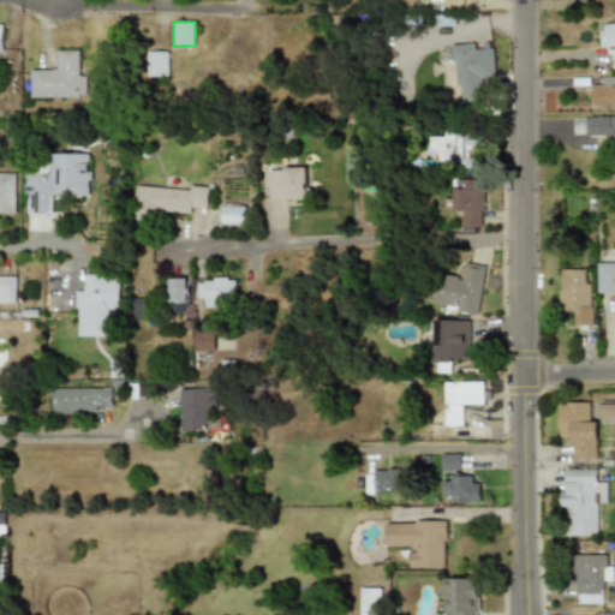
[(614,47),(614,23),(603,23),(603,47),(614,47)]
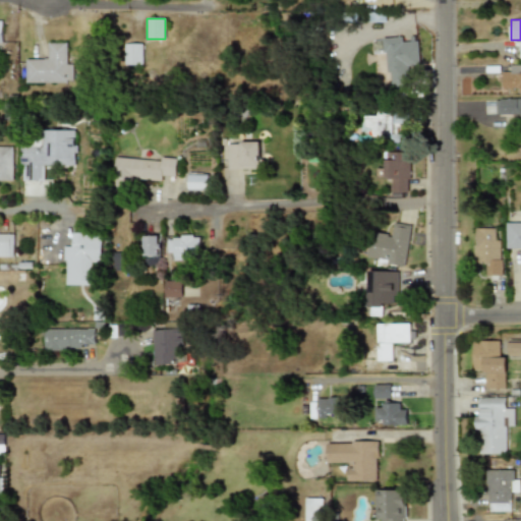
[(417,43),(401,44),(401,37),(382,39),(385,74),(420,71),(417,43)]
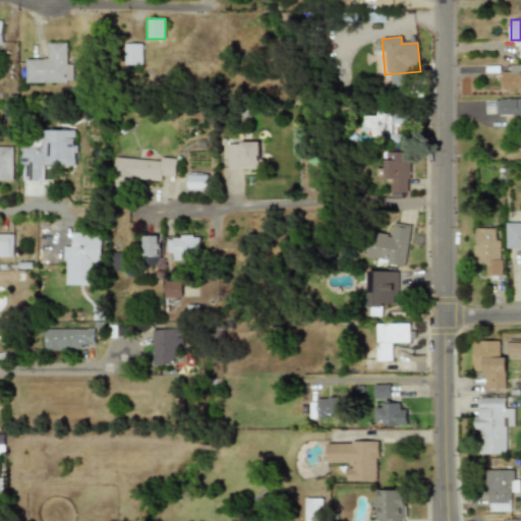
[(70,82),(70,42),(47,42),(47,59),(25,60),(25,82),(70,82)]
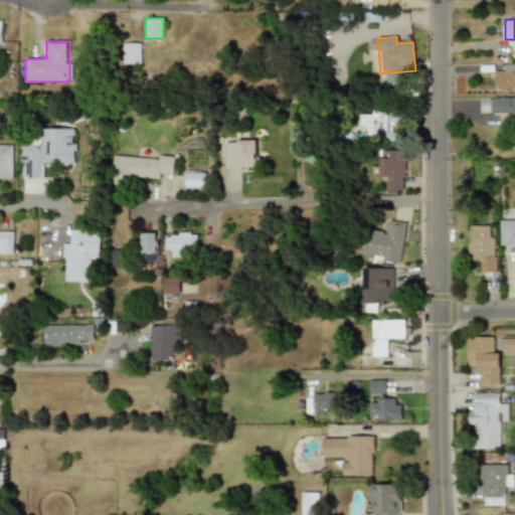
[(141,42),(125,42),(125,63),(141,63),(141,42)]
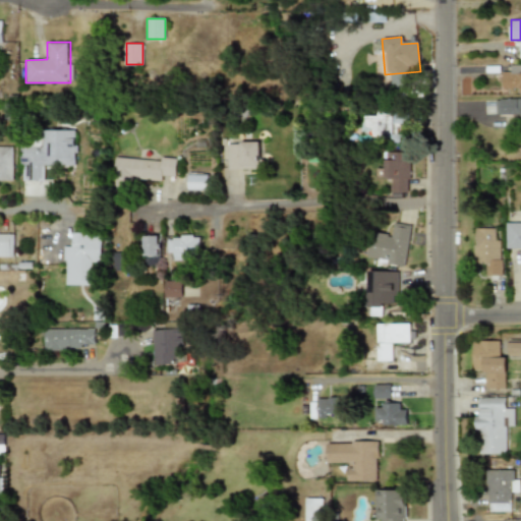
[(520,92),(520,64),(509,65),(509,70),(501,70),(502,93),(520,92)]
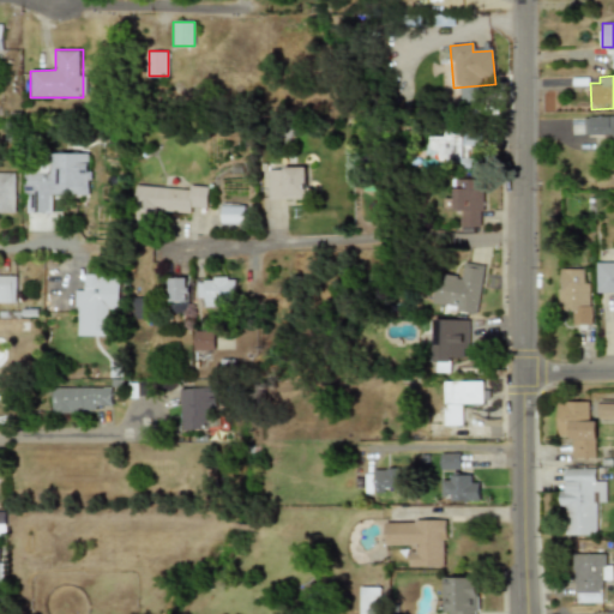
[(613,145),(613,116),(583,116),(583,134),(603,134),(603,145),(613,145)]
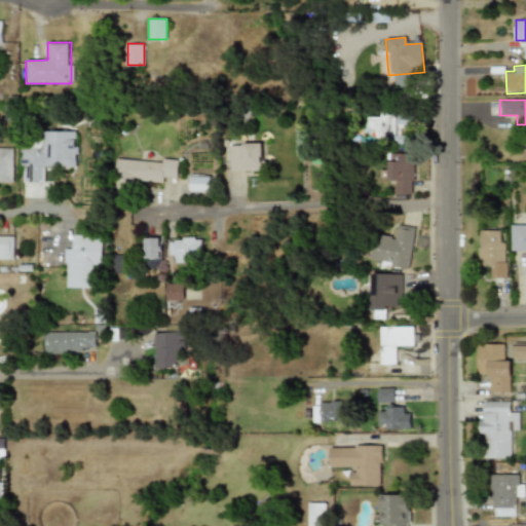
[(401,125),(412,125),(412,113),(370,113),(370,138),(401,138),(401,125)]
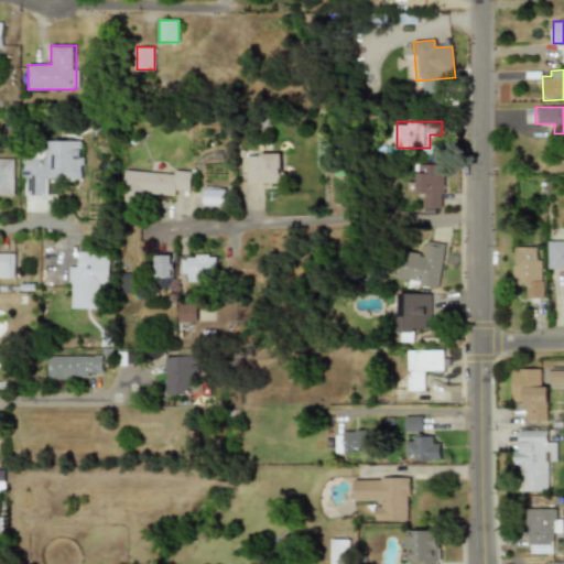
[(82,140),(45,140),(45,152),(22,152),(22,196),(47,196),(47,176),(82,176),(82,140)]
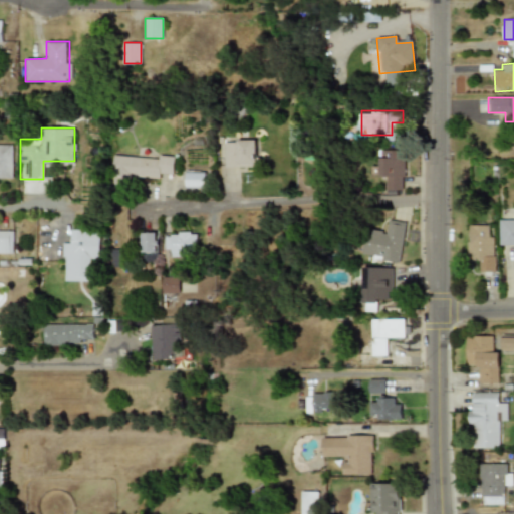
[(224,167),(259,167),(259,140),(224,140),(224,167)]
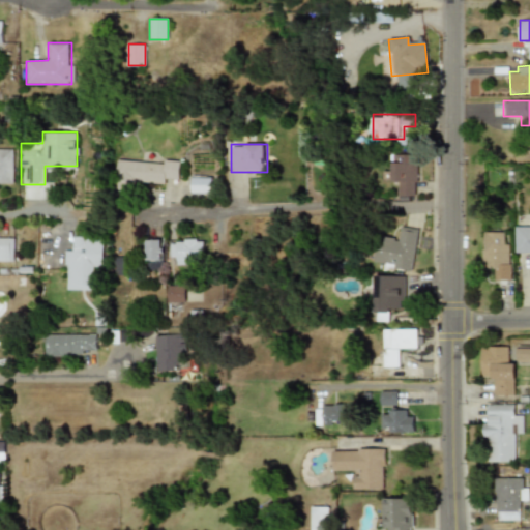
[(0,183),(12,183),(12,148),(0,148),(0,183)]
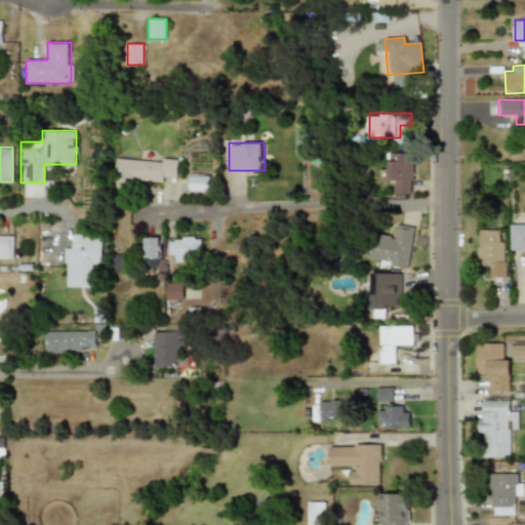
[(387,184),(395,184),(395,194),(413,194),(413,153),(388,153),(387,184)]
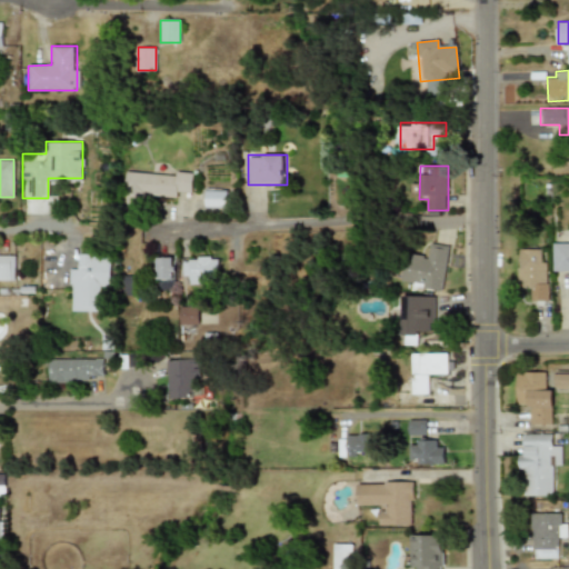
[(146,195),(191,197),(192,172),(125,169),(122,206),(145,207),(146,195)]
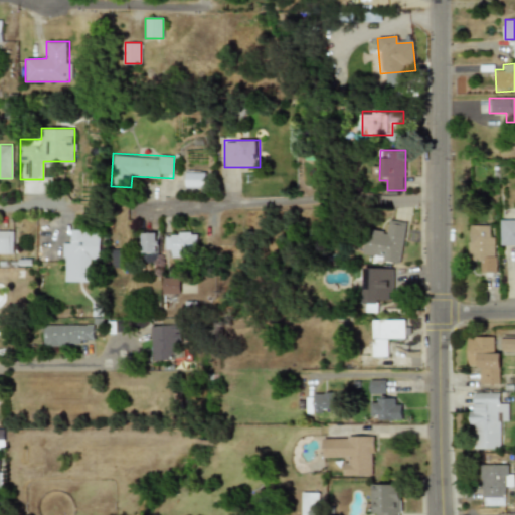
[(204,189),(204,171),(185,171),(185,189),(204,189)]
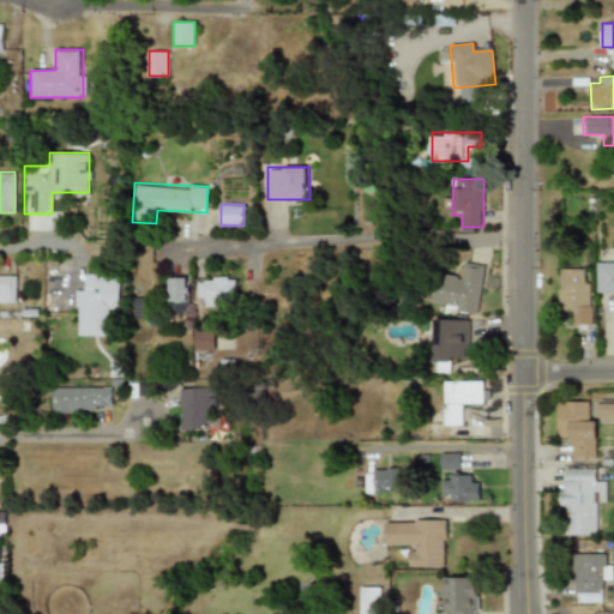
[(613,247),(611,247),(611,259),(597,259),(597,289),(611,289),(611,314),(613,314),(613,247)]
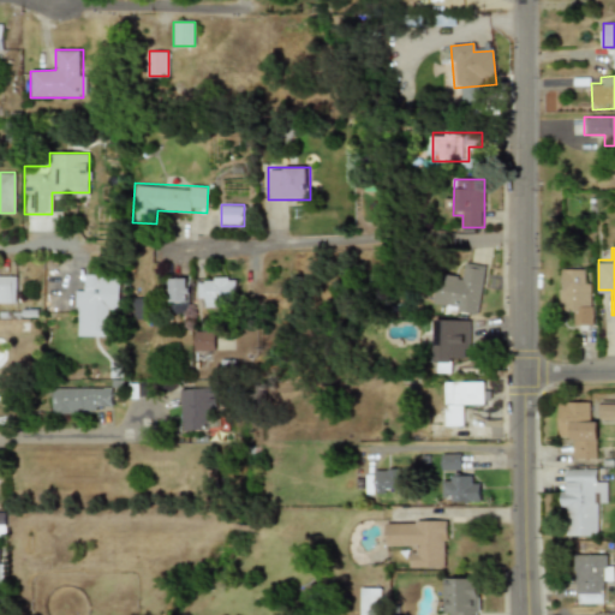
[(458,276),(439,273),(433,308),(478,314),(485,264),(460,261),(458,276)]
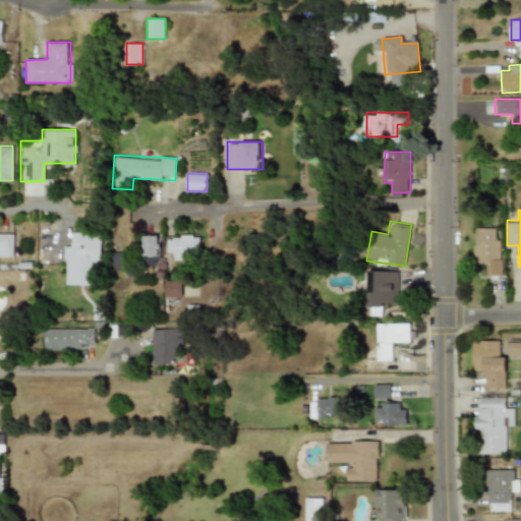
[(473,266),(483,266),(483,276),(501,276),(501,228),(473,228),(473,266)]
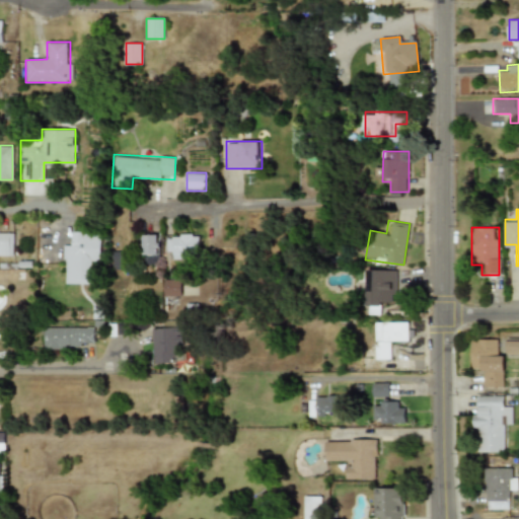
[(101,262),(101,231),(73,232),(73,242),(63,242),(63,284),(90,284),(90,262),(101,262)]
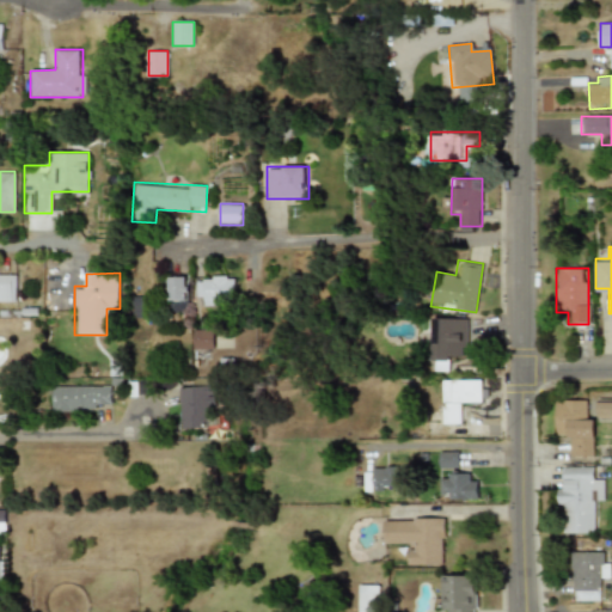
[(16,274),(0,274),(0,303),(16,303),(16,274)]
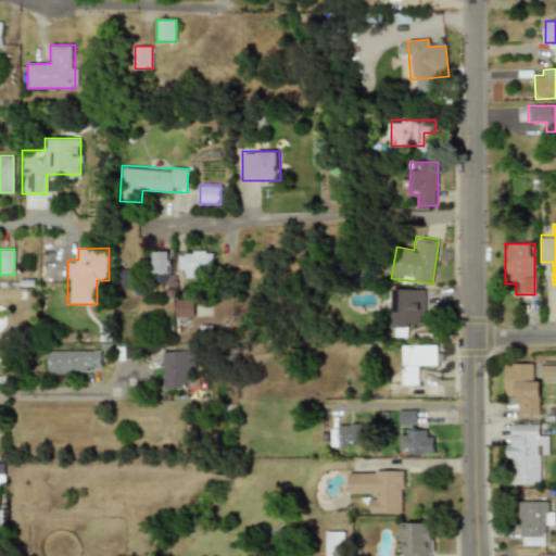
[(171,250),(152,250),(152,282),(171,282),(171,250)]
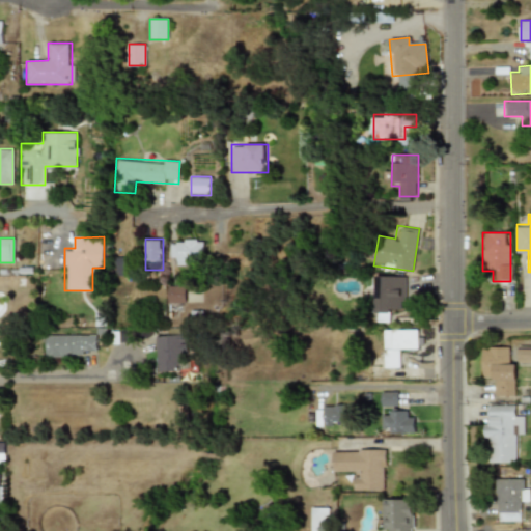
[(169,239),(169,263),(203,263),(203,239),(169,239)]
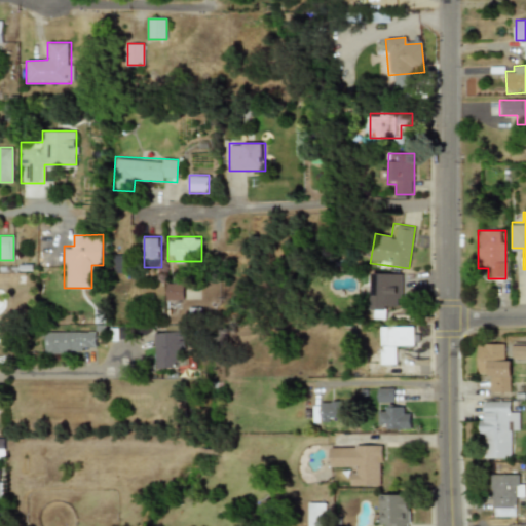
[(127,255),(110,255),(110,273),(127,273),(127,255)]
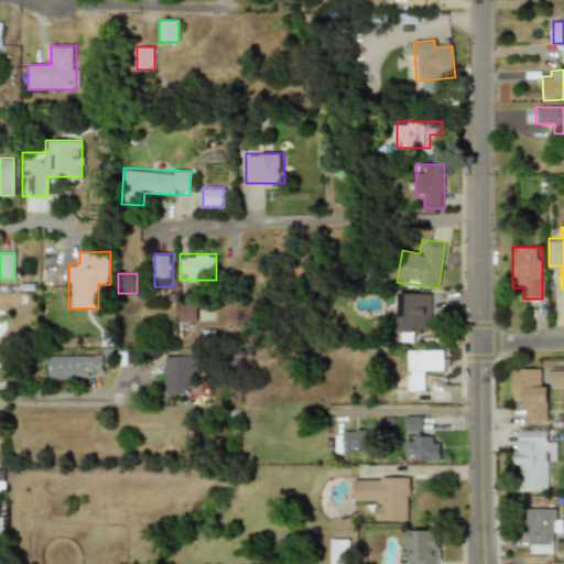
[(426,331),(426,292),(398,293),(398,342),(413,342),(413,331),(426,331)]
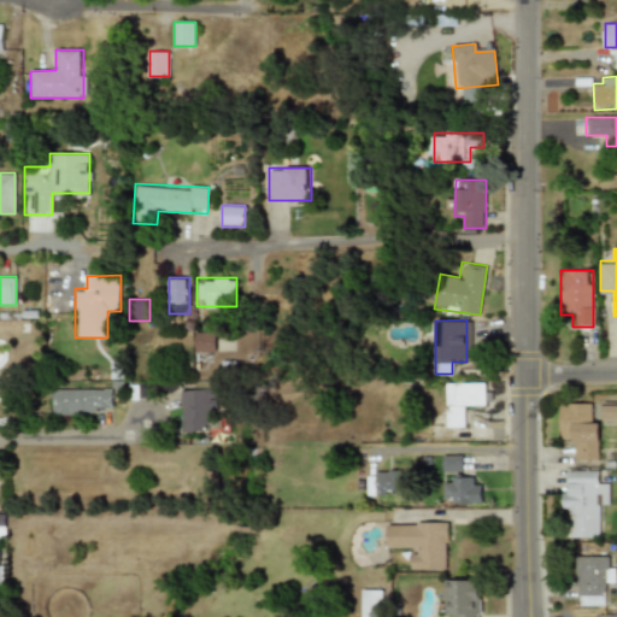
[(195,353),(216,353),(216,331),(195,331),(195,353)]
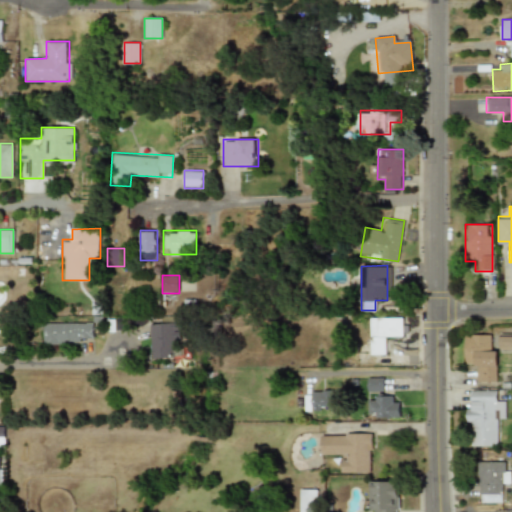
[(384,354),(384,337),(402,337),(402,317),(369,318),(370,354),(384,354)]
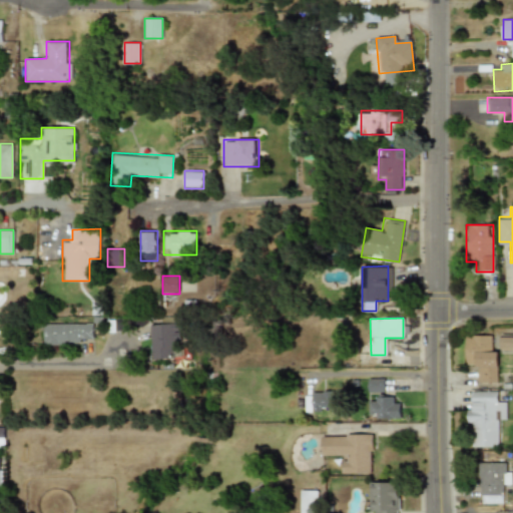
[(44,344),(93,344),(93,324),(44,324),(44,344)]
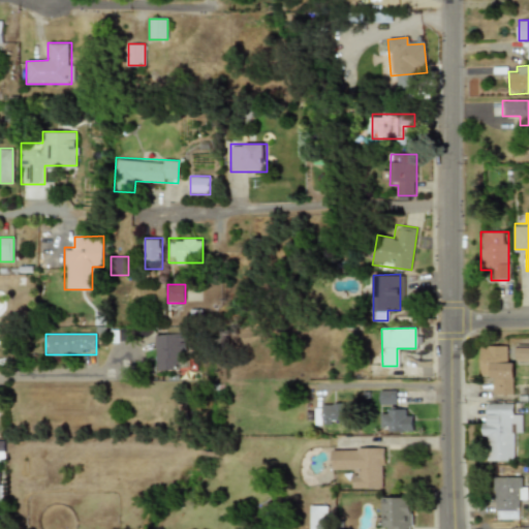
[(156,370),(183,370),(183,334),(156,334),(156,370)]
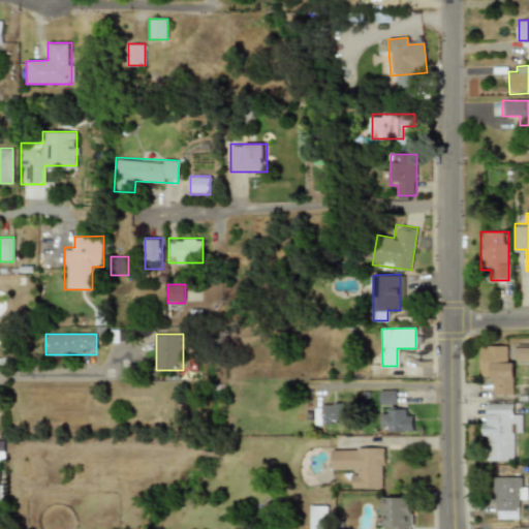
[(515,358),(505,358),(505,346),(480,346),(480,372),(492,372),(492,395),(515,395),(515,358)]
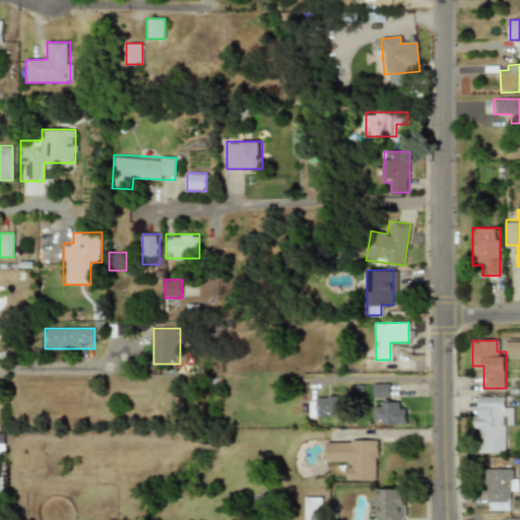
[(519,341),(509,341),(509,355),(519,355),(519,341)]
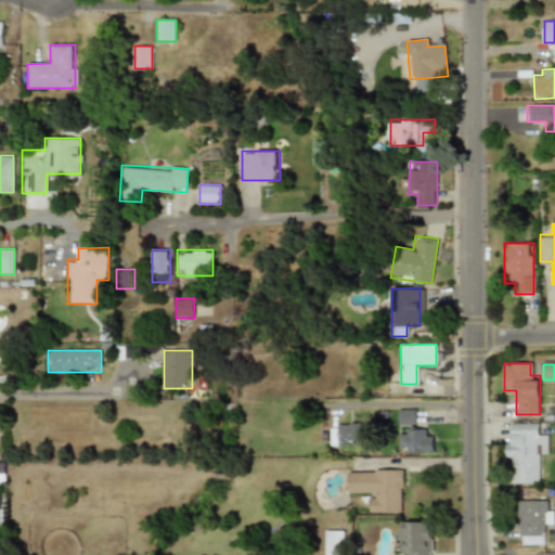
[(398,424),(418,424),(418,410),(398,410),(398,424)]
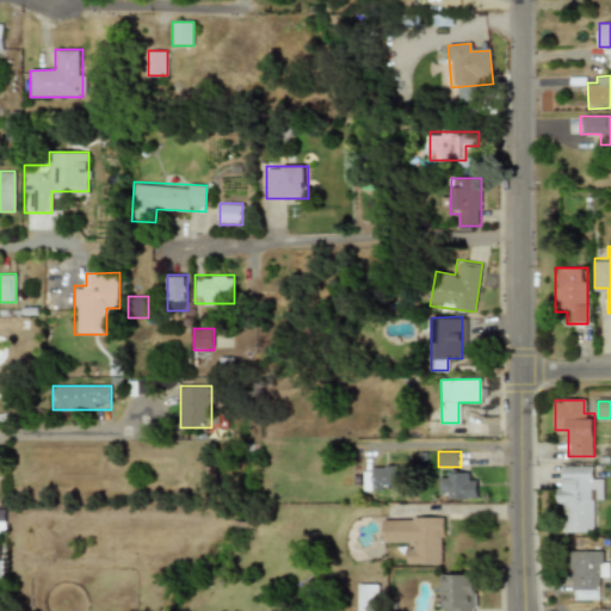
[(591,532),(592,504),(604,504),(604,479),(592,477),(592,467),(557,466),(556,531),(591,532)]
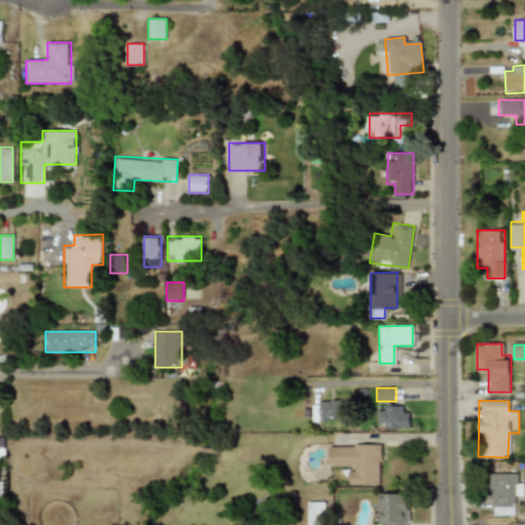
[(312,401),(312,421),(340,421),(340,401),(312,401)]
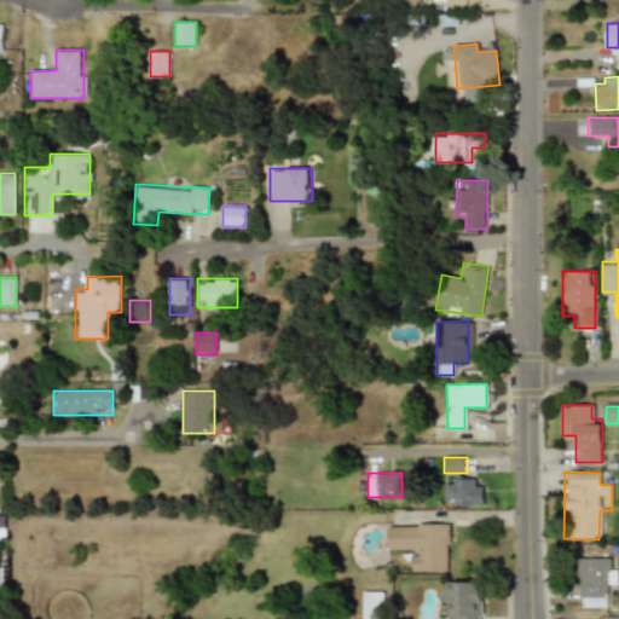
[(482,505),(482,479),(445,479),(445,505),(482,505)]
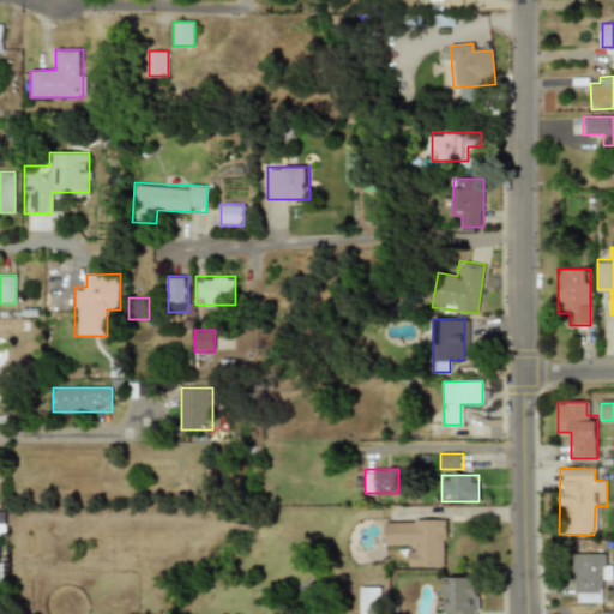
[(409,543),(409,566),(446,566),(446,519),(385,519),(385,543),(409,543)]
